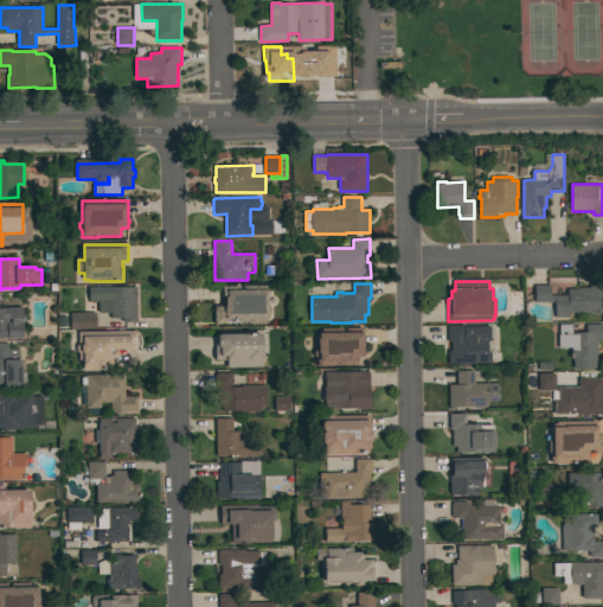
[(551,285),(552,295),(569,295),(569,289),(579,289),(579,288),(591,287),(591,285),(602,285),(602,312),(570,313),(570,318),(557,318),(556,302),(537,302),(536,286),(551,285)]
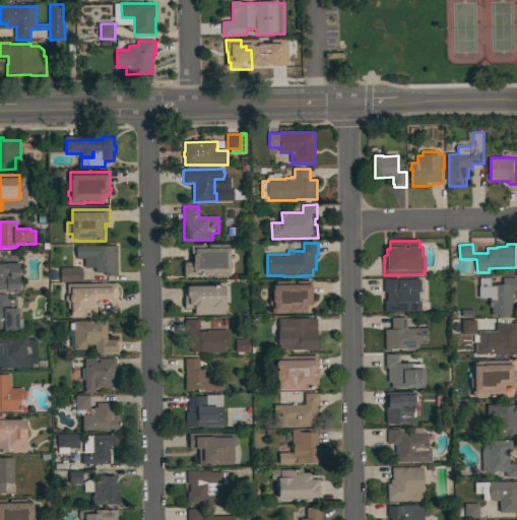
[(230,245),(231,261),(233,263),(233,267),(231,269),(231,276),(185,277),(185,265),(186,265),(186,261),(194,261),(194,257),(192,257),(192,245),(199,245),(230,245)]
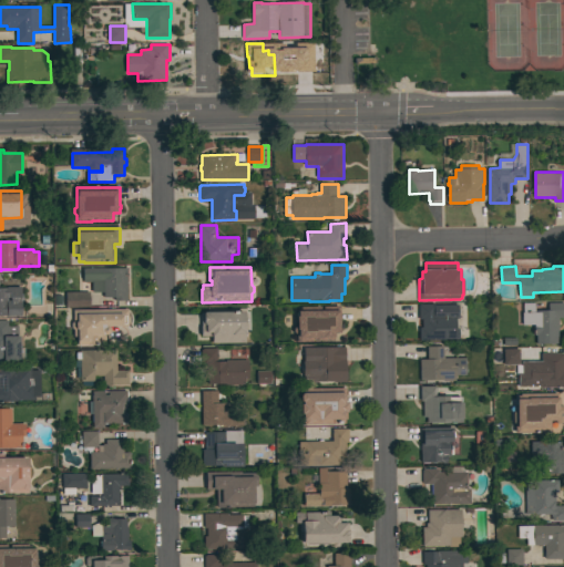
[(116,301),(115,297),(105,297),(104,292),(94,292),(93,281),(85,282),(85,280),(84,280),(84,268),(129,268),(129,301),(116,301)]
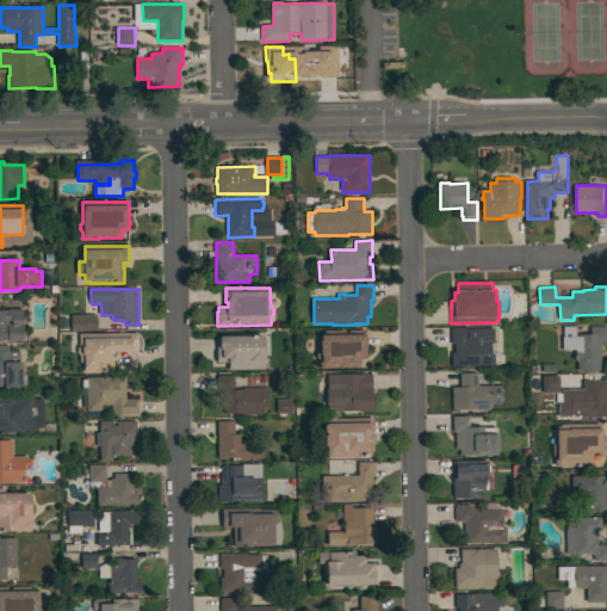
[(8,341),(8,339),(0,339),(0,309),(24,309),(25,340),(8,341)]
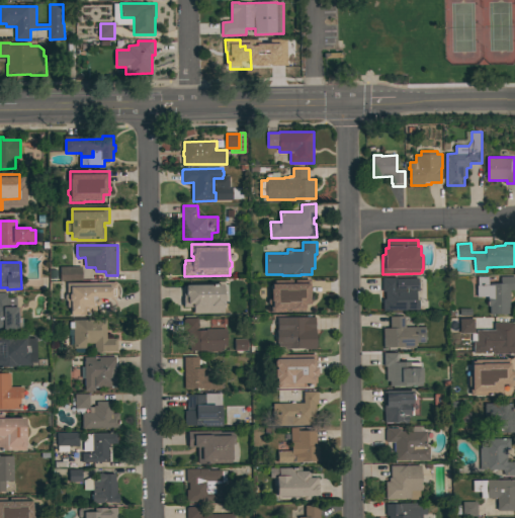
[(62,280),(61,267),(83,267),(84,280),(62,280)]
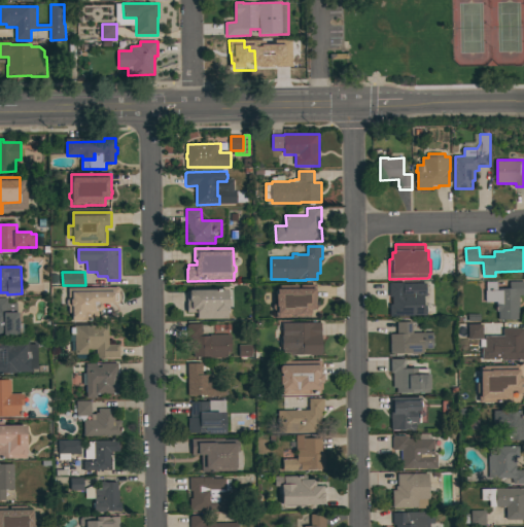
[(520,319),(499,319),(499,312),(497,312),(497,302),(486,302),(486,290),(487,290),(487,282),(498,282),(498,288),(511,288),(511,281),(523,281),(523,295),(520,295),(520,319)]
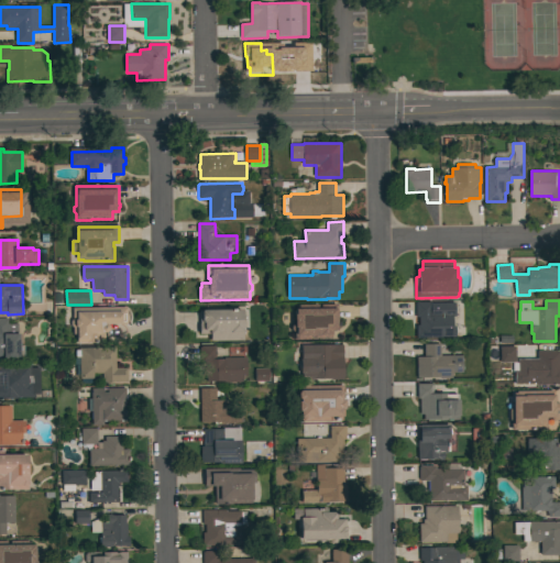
[(432,302),(457,302),(457,316),(453,317),(454,327),(457,327),(457,337),(443,337),(443,338),(418,338),(417,324),(420,324),(420,317),(417,317),(417,302),(432,302)]
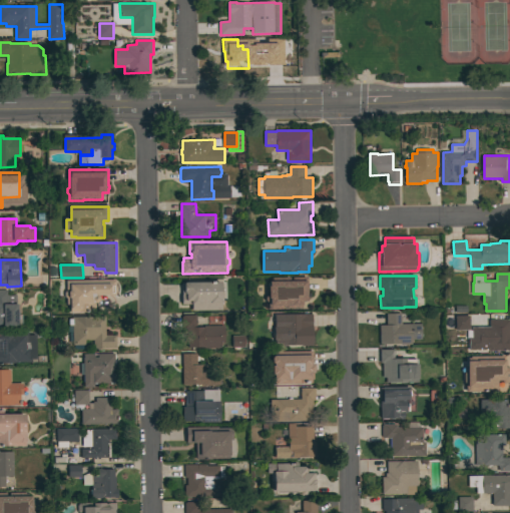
[(309,290),(312,290),(312,293),(315,293),(315,309),(290,309),(290,303),(286,303),(286,277),(309,277),(309,290)]
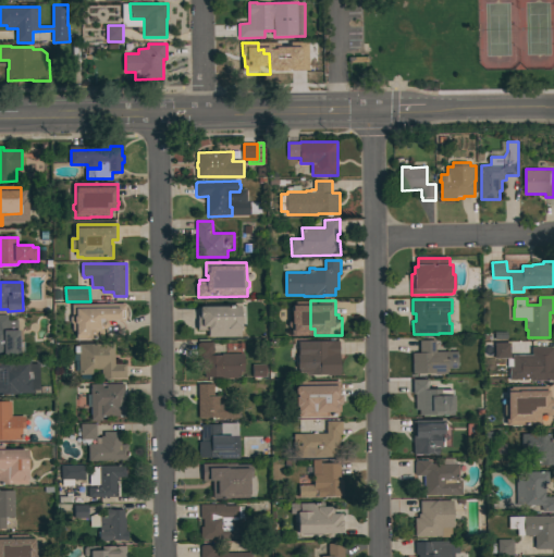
[(128,311),(128,313),(128,317),(127,319),(127,321),(108,321),(109,322),(109,324),(108,326),(107,329),(105,329),(105,338),(89,338),(89,339),(77,339),(77,331),(73,331),(73,324),(72,322),(71,318),(73,316),(73,305),(127,304),(127,309),(128,311)]
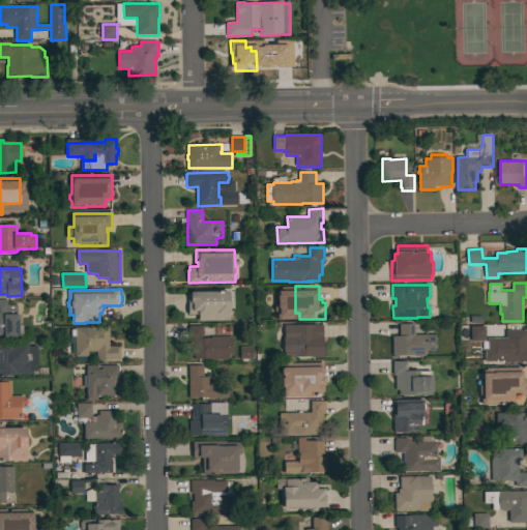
[(231,320),(199,321),(199,315),(189,315),(188,293),(192,293),(192,292),(230,291),(231,320)]
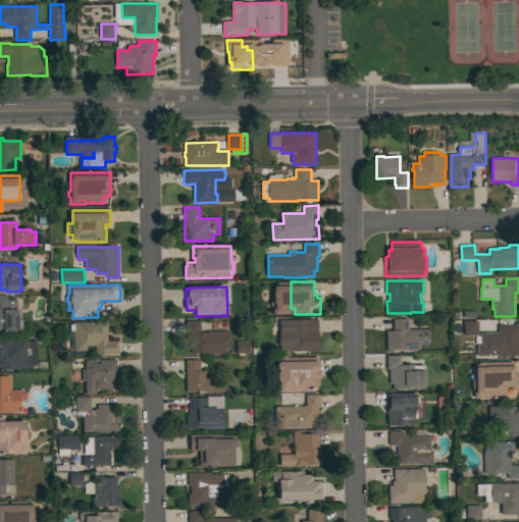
[(0,296),(9,296),(9,299),(17,299),(18,309),(19,309),(19,320),(23,320),(23,331),(19,331),(19,333),(0,333),(0,296)]
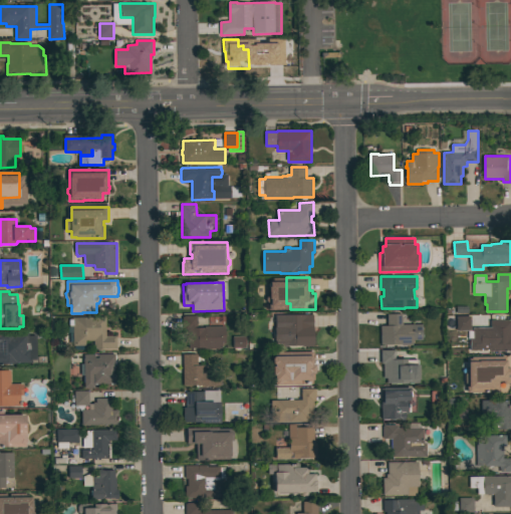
[(381,325),(389,325),(389,314),(403,313),(404,324),(423,324),(423,327),(424,327),(424,330),(424,334),(425,334),(425,337),(424,337),(424,339),(414,340),(414,345),(402,345),(402,347),(398,347),(398,344),(381,344),(381,325)]
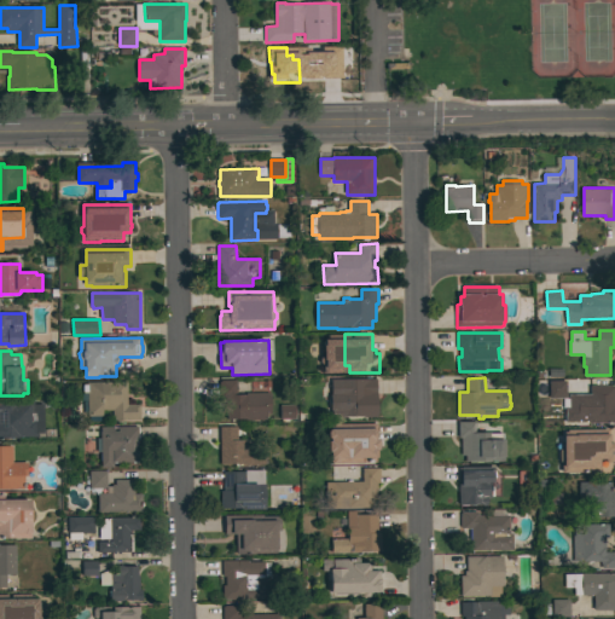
[(272,414),(268,415),(268,420),(248,421),(248,418),(228,420),(228,412),(224,412),(224,395),(221,395),(221,381),(238,380),(238,393),(272,393),(272,414)]
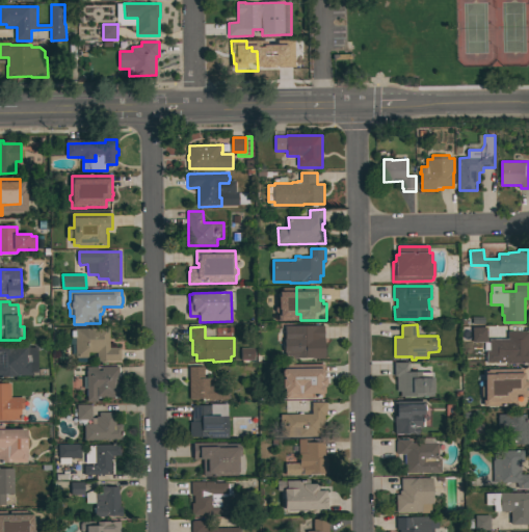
[(325,358),(314,358),(297,358),(297,360),(287,360),(287,352),(286,352),(285,339),(286,339),(286,326),(325,326),(325,358)]
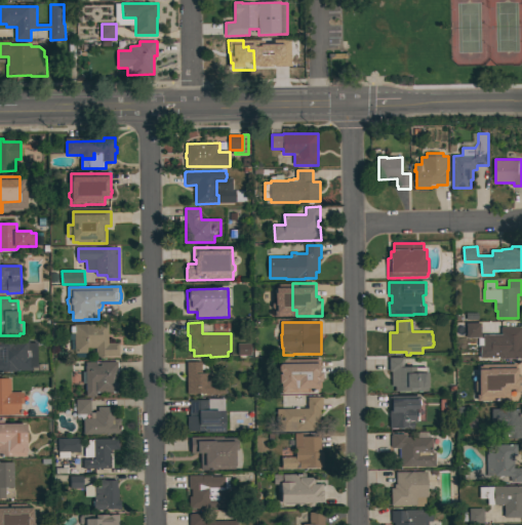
[(482,323),(482,337),(468,337),(468,323),(482,323)]
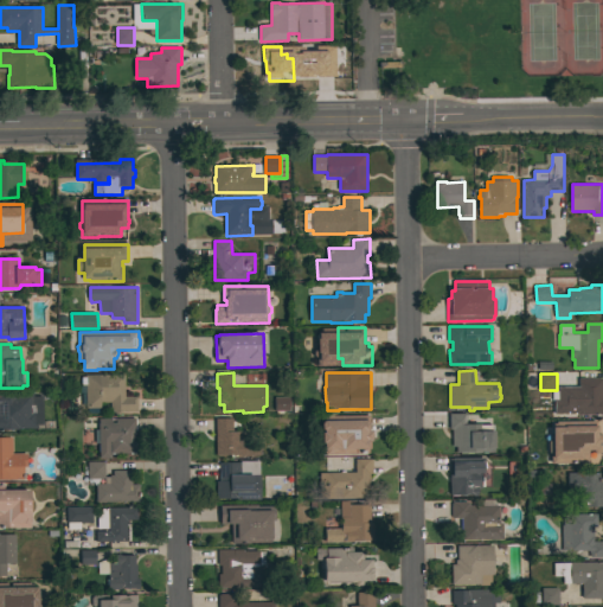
[(139,396),(139,413),(122,413),(122,415),(116,415),(116,413),(113,413),(111,402),(102,402),(102,408),(101,408),(102,413),(89,413),(89,408),(88,408),(87,387),(83,387),(83,376),(87,376),(87,375),(126,375),(126,396),(139,396)]
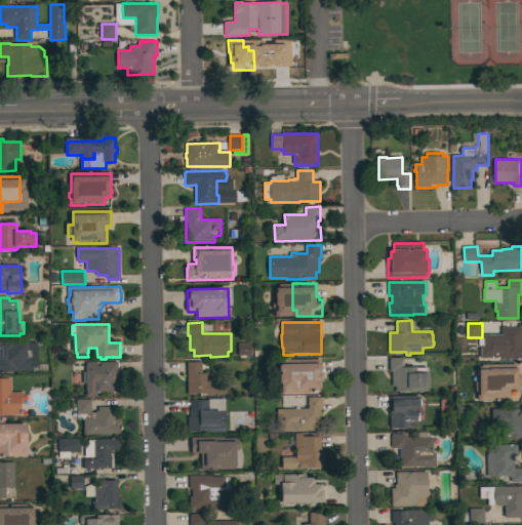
[(521,359),(494,359),(494,342),(503,342),(502,327),(521,327),(521,359)]
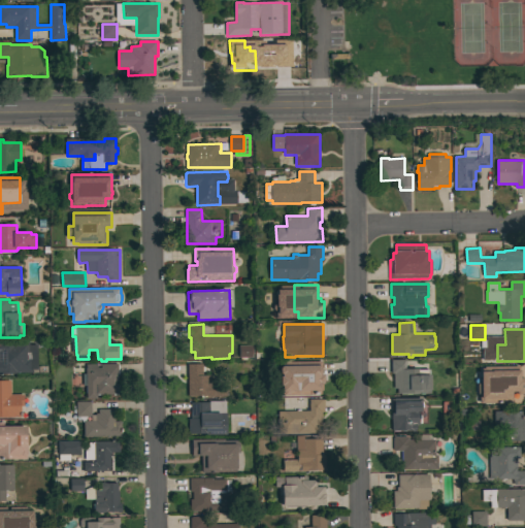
[(38,344),(38,370),(34,370),(19,370),(19,373),(1,373),(1,375),(0,375),(0,341),(18,341),(18,345),(38,344)]
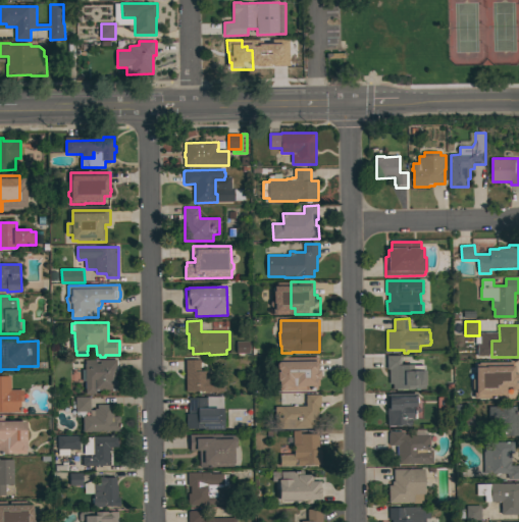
[(238,354),(238,342),(251,342),(251,354),(238,354)]
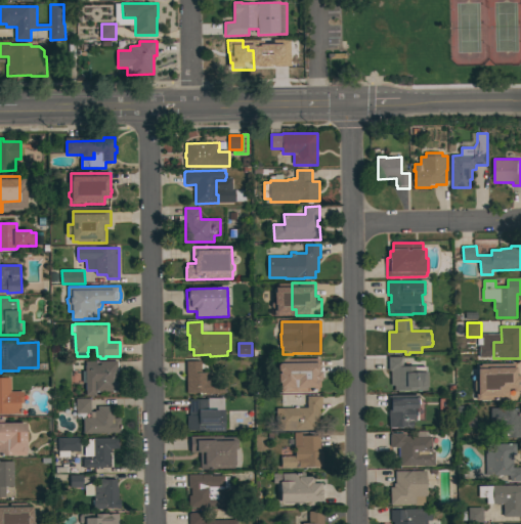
[(389,357),(404,356),(404,365),(416,365),(416,367),(427,367),(427,373),(428,373),(428,390),(395,390),(395,385),(392,385),(392,370),(389,370),(389,357)]
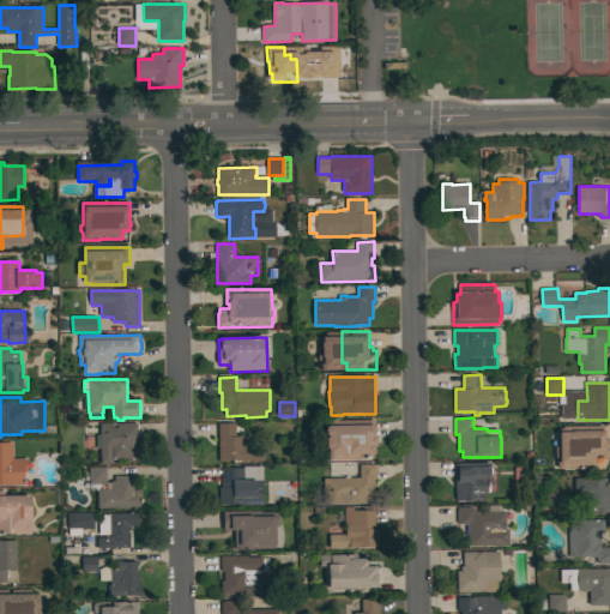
[(331,459),(331,458),(330,458),(328,449),(327,449),(327,438),(328,438),(328,435),(327,434),(327,428),(328,426),(328,422),(375,421),(375,431),(374,431),(374,433),(373,435),(373,437),(376,437),(376,446),(375,446),(375,455),(374,455),(374,458),(331,459)]
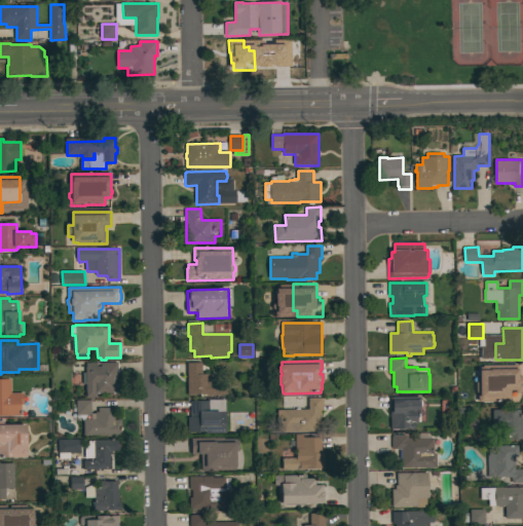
[(86,363),(118,363),(118,383),(121,383),(121,392),(98,392),(98,397),(86,398),(86,363)]
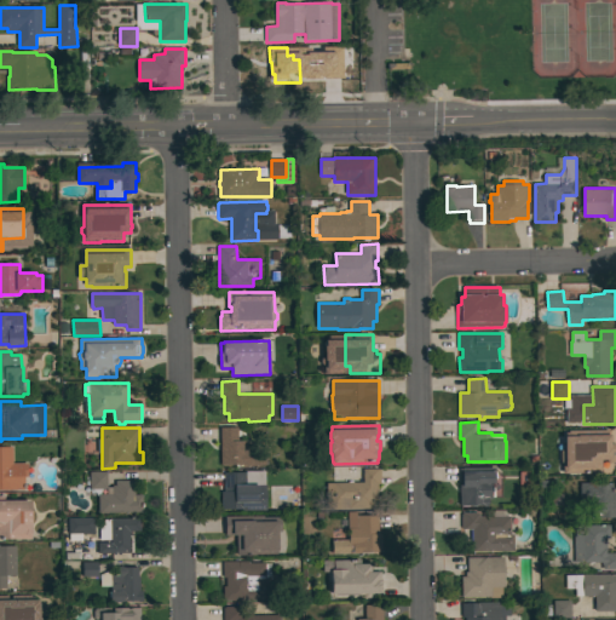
[(268,451),(268,464),(222,465),(222,428),(239,428),(240,441),(249,441),(249,451),(258,451),(268,451)]
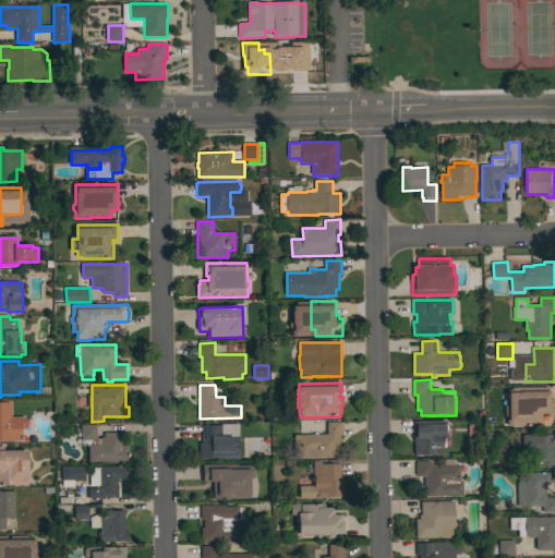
[(550,387),(550,400),(554,400),(554,416),(547,416),(547,414),(542,414),(542,425),(508,426),(508,416),(506,416),(506,405),(508,405),(508,392),(510,392),(510,389),(513,389),(513,387),(550,387)]
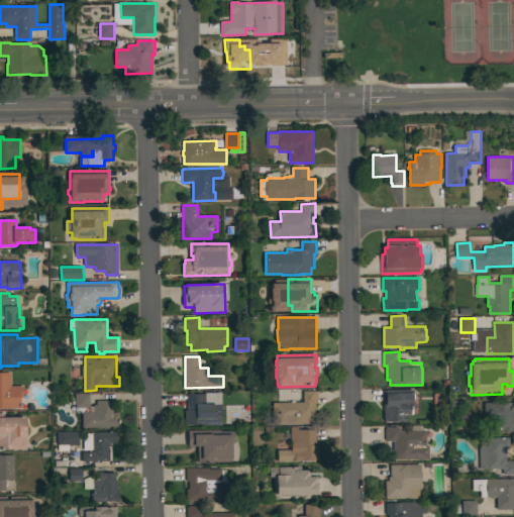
[(0,408),(0,372),(11,373),(11,386),(24,387),(24,398),(21,398),(21,409),(0,408)]
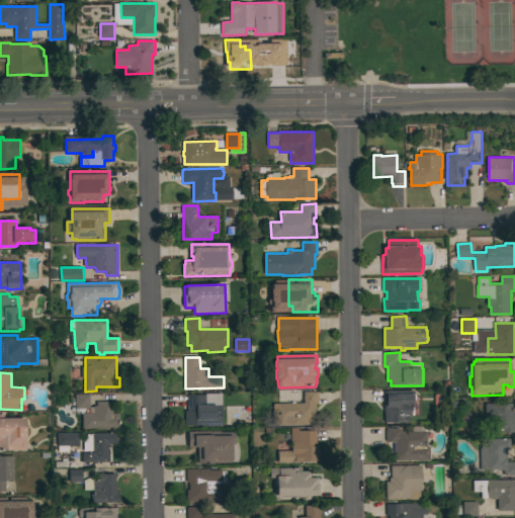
[(390,391),(415,391),(415,395),(417,395),(417,400),(414,400),(414,404),(413,404),(413,407),(414,407),(414,415),(413,415),(413,417),(409,417),(409,423),(403,423),(403,422),(385,422),(385,391),(390,391)]
